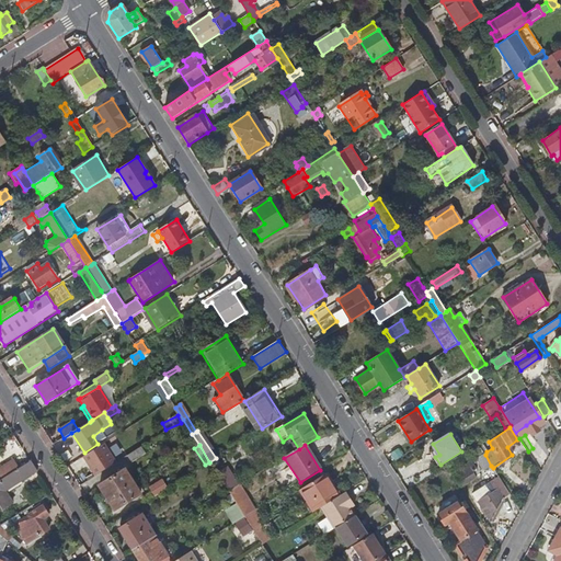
[(479,446),(472,450),(478,458),(484,468),(484,469),(491,466),(485,455),(479,446)]
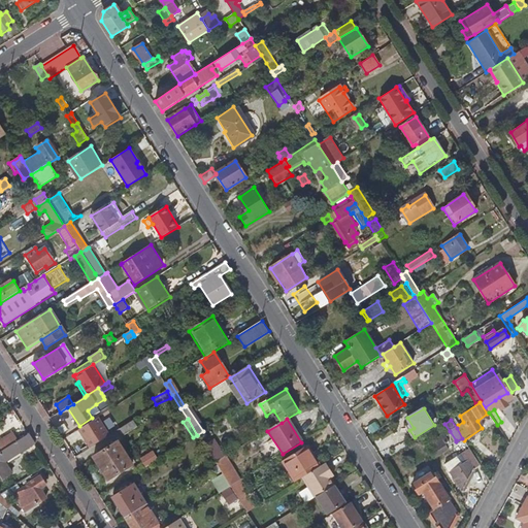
[(132,421),(117,431),(121,436),(136,427),(132,421)]
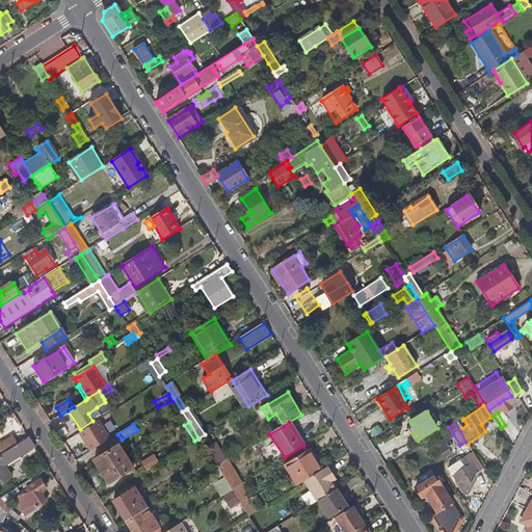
[(92,432),(101,445),(109,440),(101,427),(92,432)]
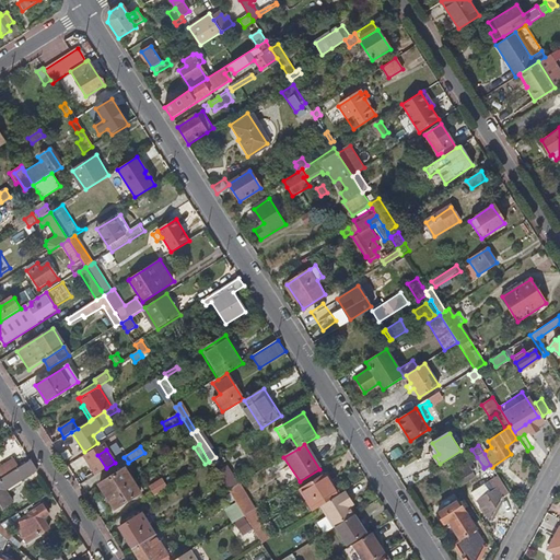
[(223,469),(216,457),(209,462),(217,474),(223,469)]
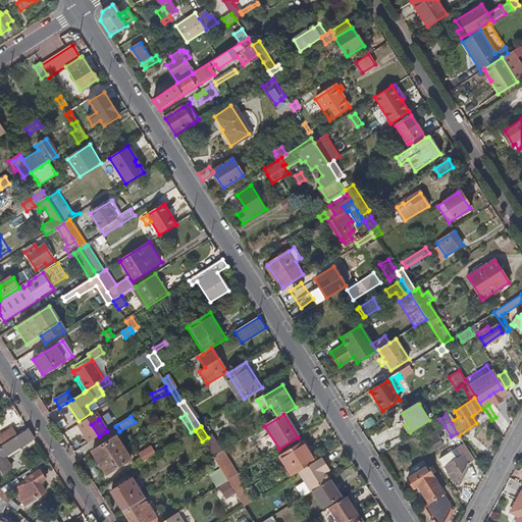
[(451,435),(445,426),(440,429),(445,436),(447,438),(451,435)]
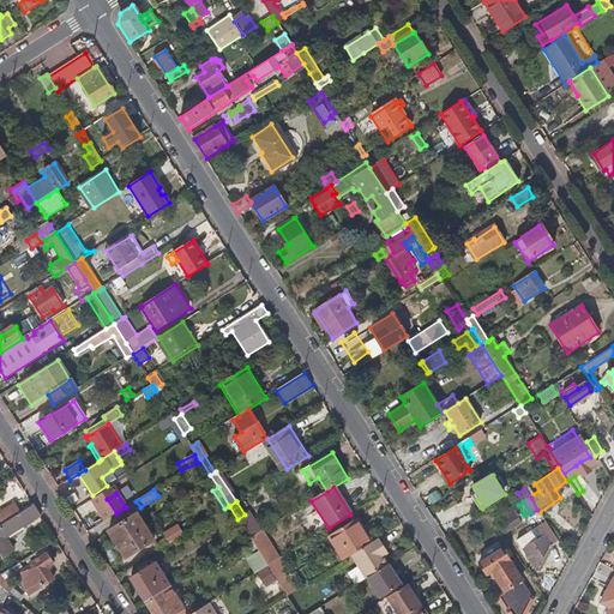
[(523,513),(518,505),(517,504),(495,517),(505,533),(521,522),(518,517),(523,513)]
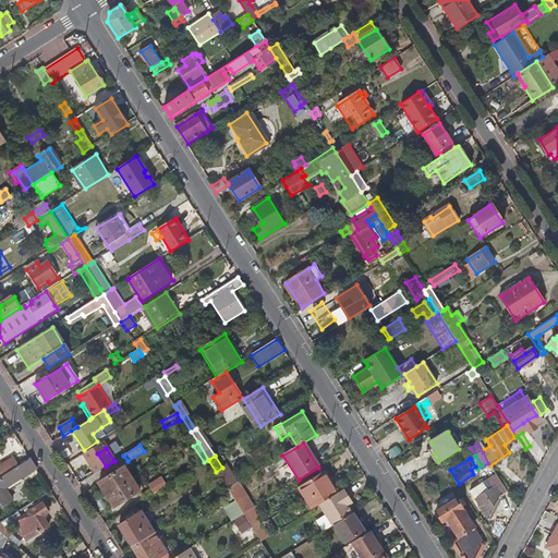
[(0,468),(0,471),(3,476),(19,466),(13,459),(0,468)]
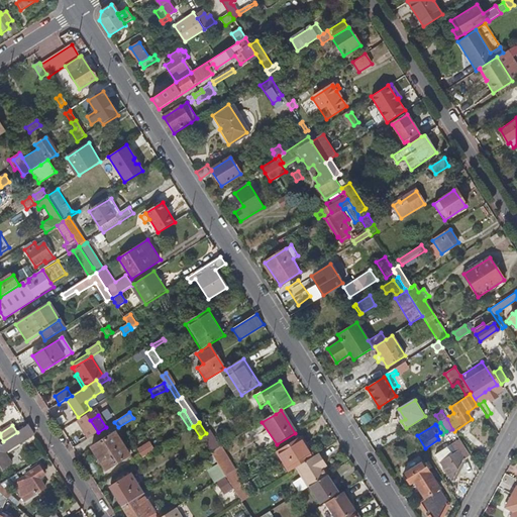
[(34,435),(28,425),(17,432),(3,441),(0,442),(0,464),(3,470),(12,464),(5,453),(34,435)]
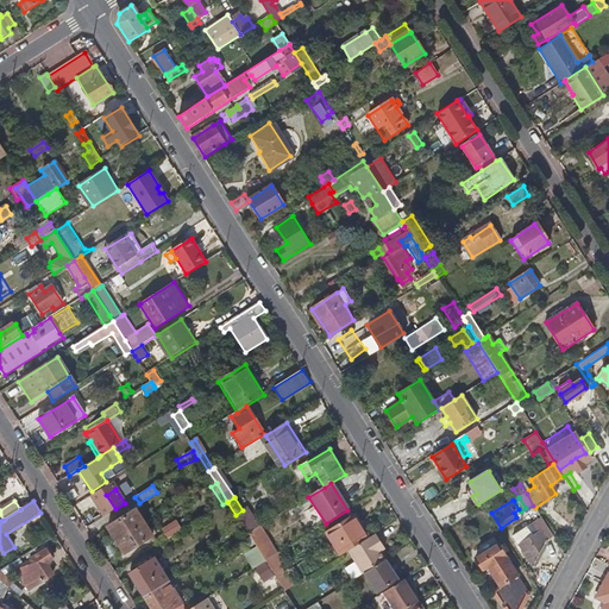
[(125,554),(152,537),(149,529),(136,509),(108,528),(125,554)]
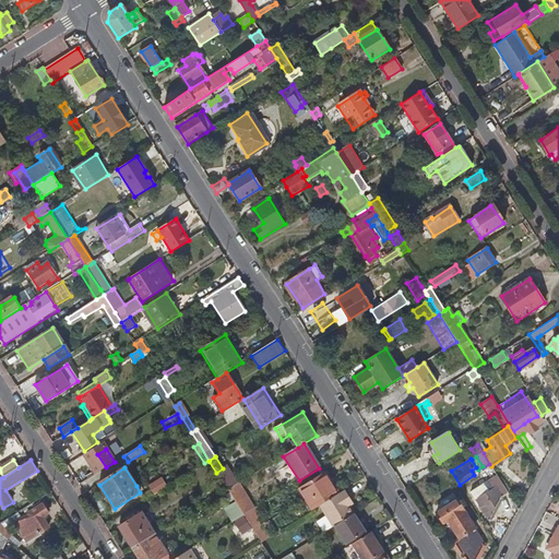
[(225,467),(223,468),(216,473),(226,488),(228,491),(237,486),(225,467)]
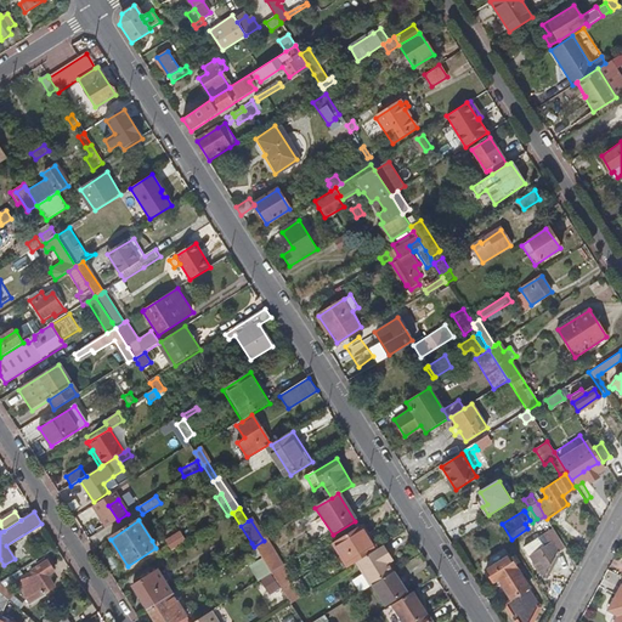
[(356,564),(375,552),(361,526),(332,544),(348,569),(356,564)]
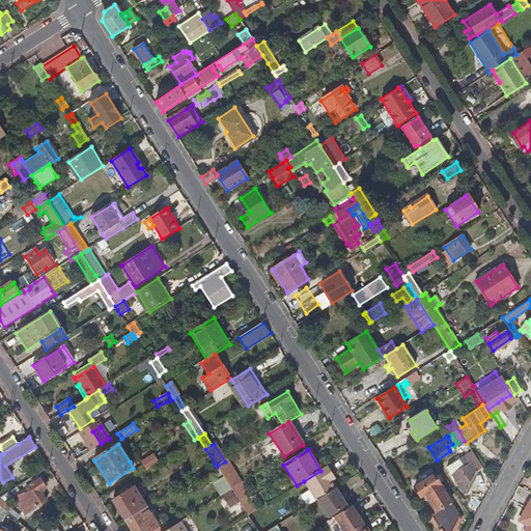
[(145,470),(159,462),(154,453),(140,460),(145,470)]
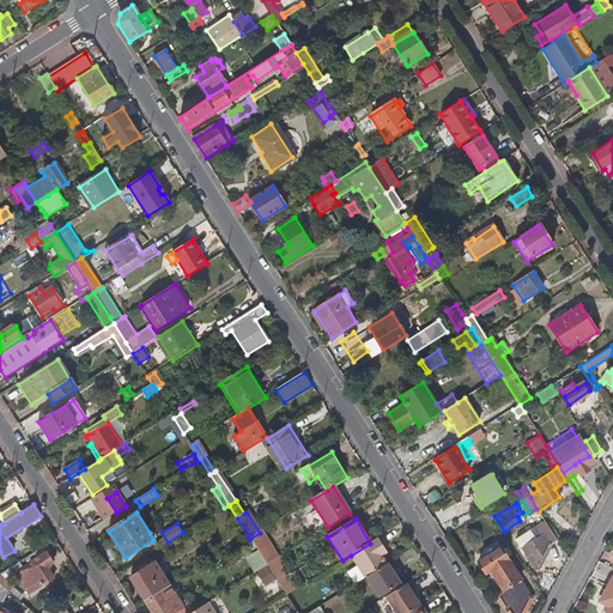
[(552,547),(558,542),(552,533),(546,523),(532,532),(533,534),(538,541),(546,536),(552,547)]
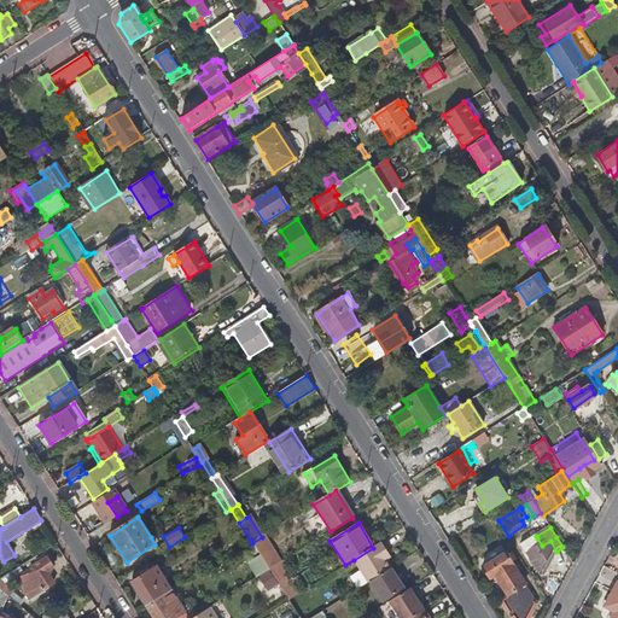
[(541,578),(557,552),(551,541),(542,546),(537,538),(523,548),(528,555),(541,578)]
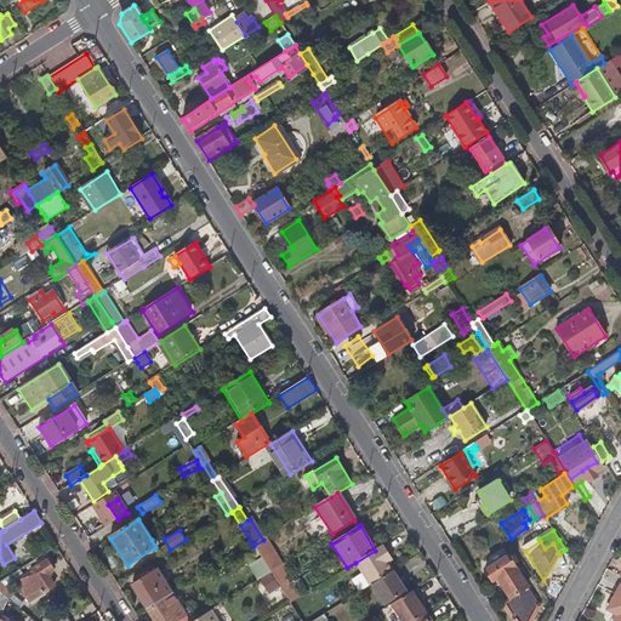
[(388,554),(382,546),(375,551),(355,563),(370,587),(371,586),(392,573),(387,564),(383,558),(388,554)]
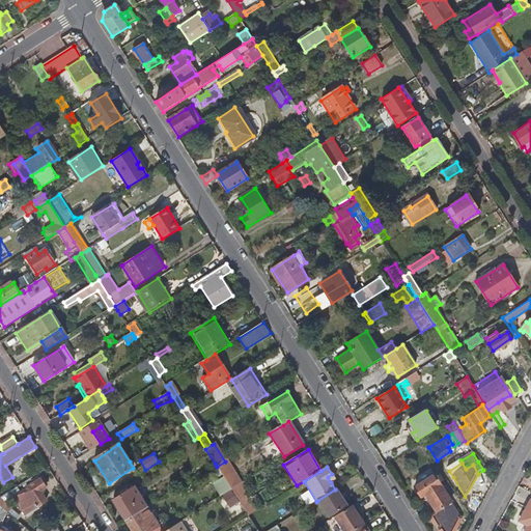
[(232,490),(243,483),(234,471),(224,477),(224,478),(232,490)]
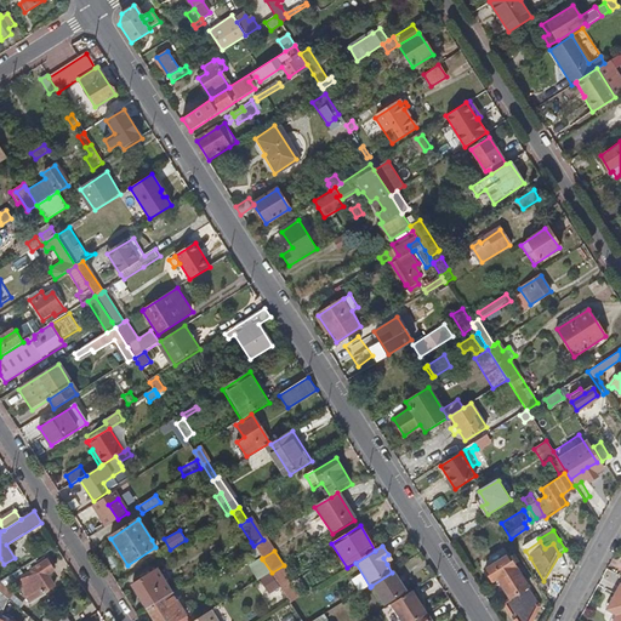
[(510,560),(508,557),(485,571),(494,582),(496,581),(508,602),(503,604),(514,620),(533,620),(541,608),(531,593),(536,590),(531,582),(527,586),(522,577),(527,574),(522,565),(516,569),(516,568),(520,564),(516,557),(510,560)]
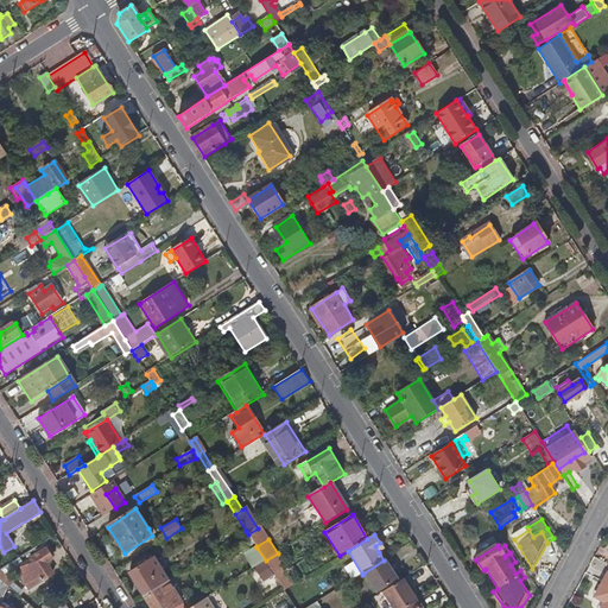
[(255,568),(266,561),(257,548),(247,553),(255,568)]
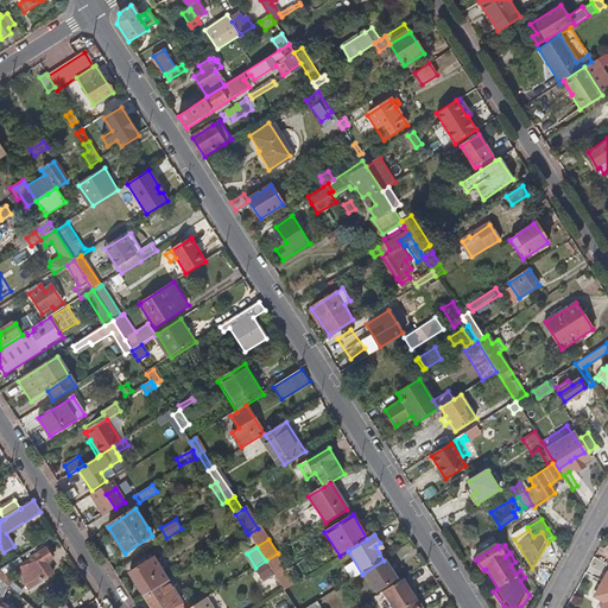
[(52,558),(46,550),(30,561),(36,569),(29,574),(36,584),(54,572),(46,563),(52,558)]
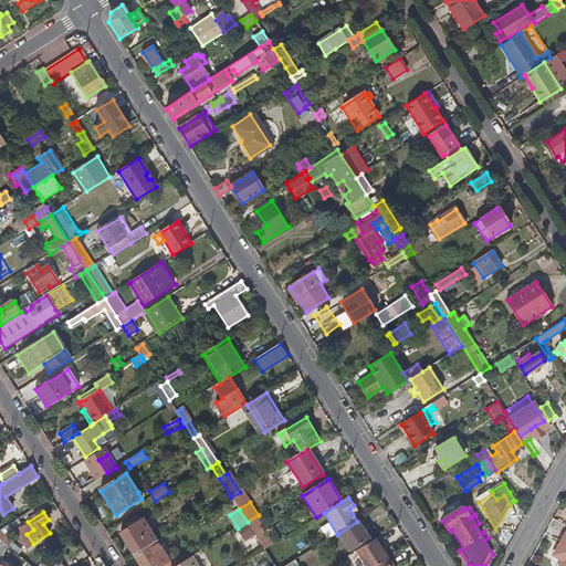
[(265,521),(260,514),(259,515),(248,522),(255,534),(265,551),(273,545),(265,533),(260,524),(265,521)]
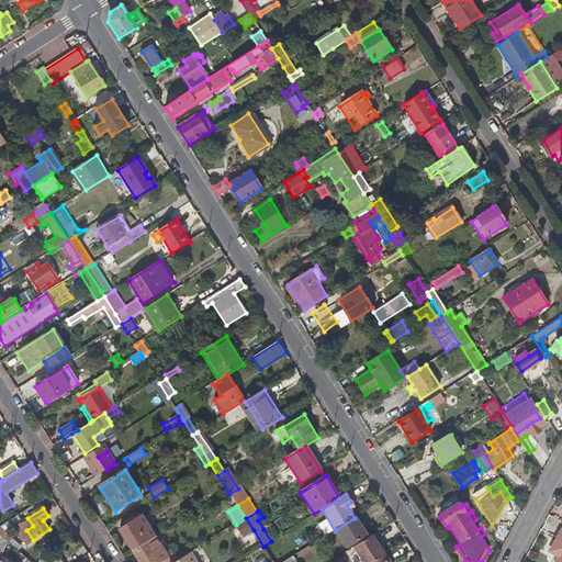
[(121,530),(134,550),(155,537),(143,516),(121,530)]
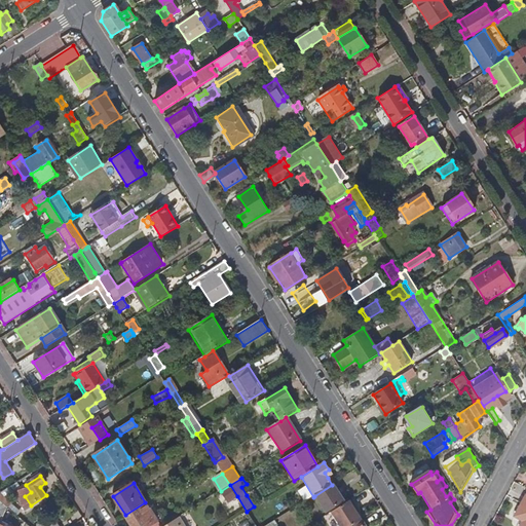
[(344,501),(333,484),(332,485),(314,496),(326,514),(344,501)]
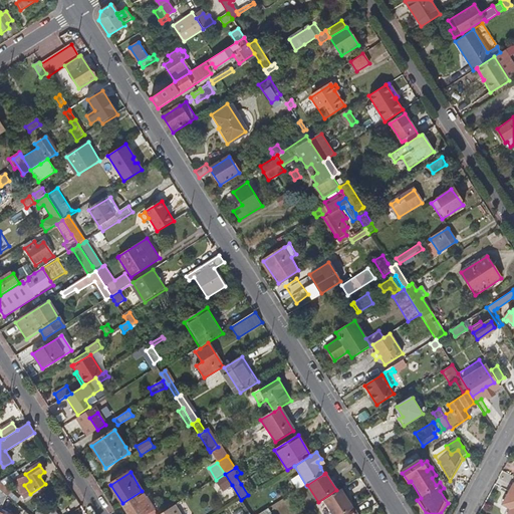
[(30,481),(25,474),(13,481),(24,498),(30,494),(24,485),(30,481)]
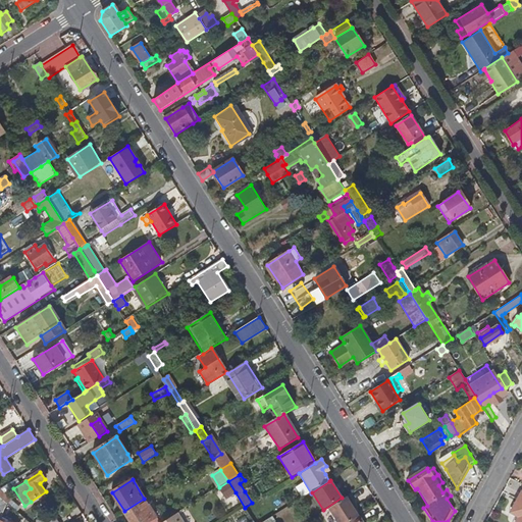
[(236,492),(228,481),(219,487),(218,488),(225,499),(236,492)]
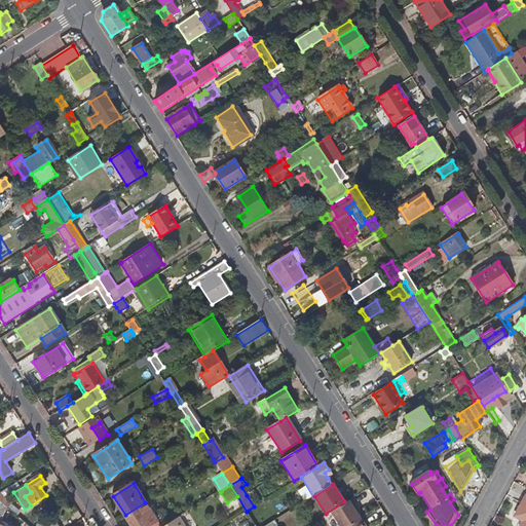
[(303,501),(311,497),(305,487),(298,491),(303,501)]
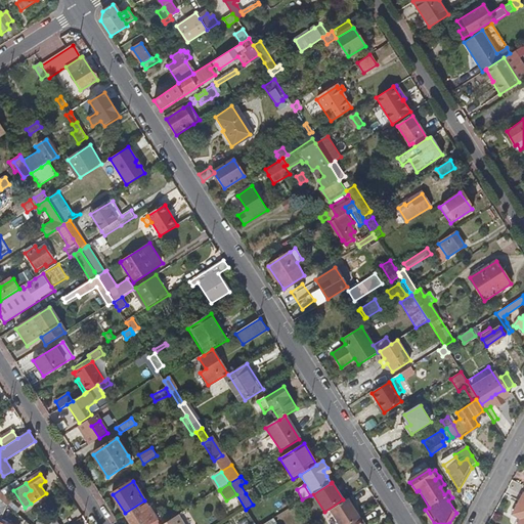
[(254,487),(246,493),(253,505),(261,499),(256,492),(257,491),(254,487)]
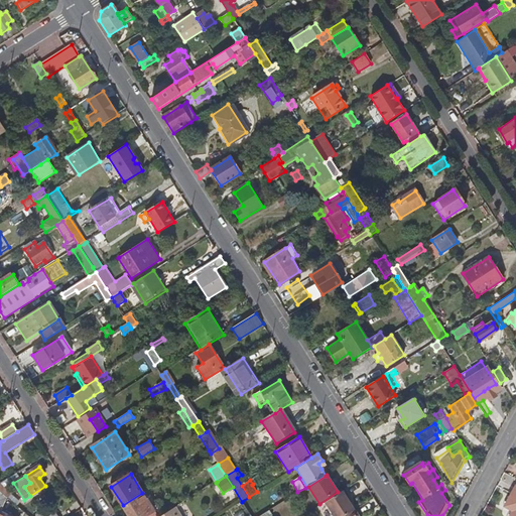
[(12,493),(0,483),(0,492),(7,498),(12,493)]
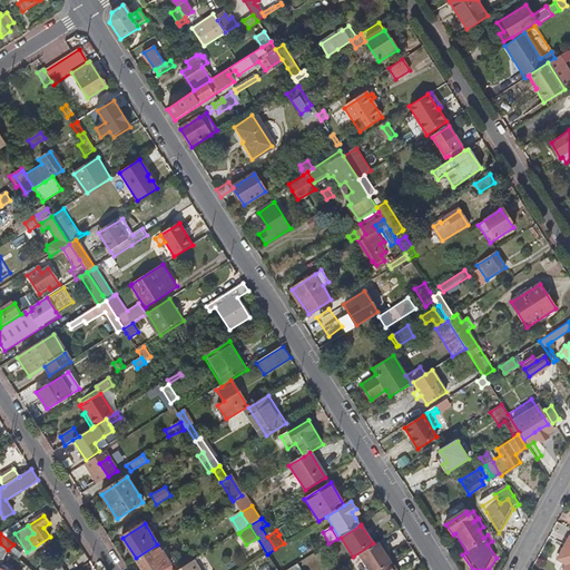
[(569,566),(567,569),(569,569),(569,537),(558,561),(566,564),(569,566)]
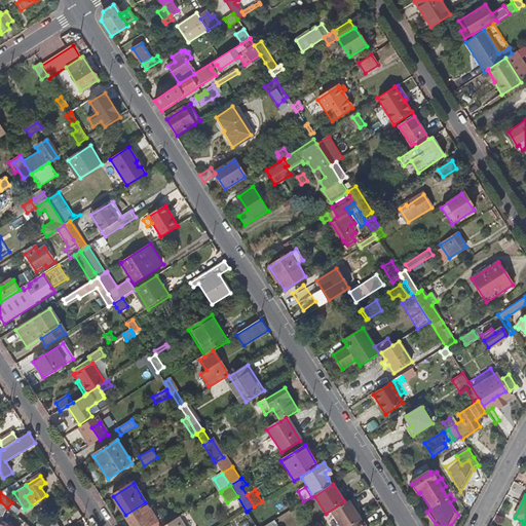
[(145,502),(148,508),(154,503),(151,498),(145,502)]
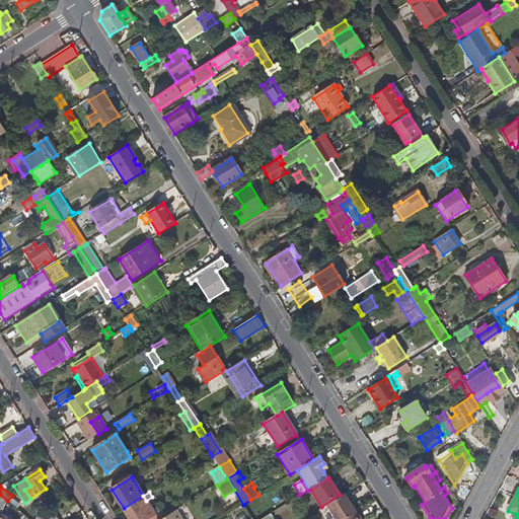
[(349,518),(355,516),(358,514),(353,508),(350,503),(353,502),(348,494),(330,504),(339,518),(349,518)]
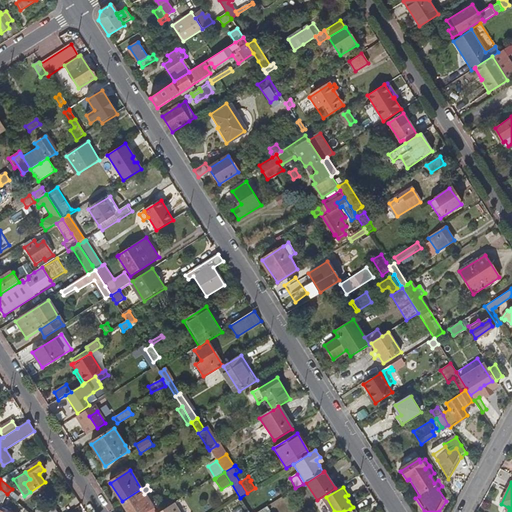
[(141,489),(122,501),(128,511),(145,511),(153,507),(144,494),(141,489)]
